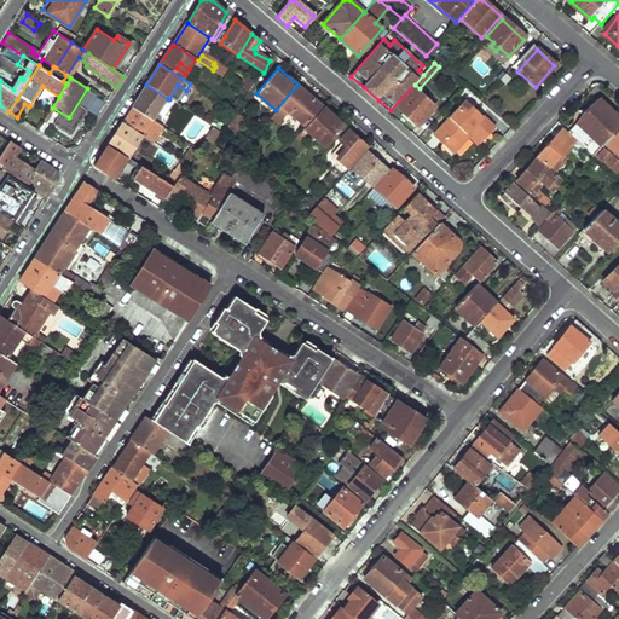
[(168,99),(146,85),(133,108),(154,121),(168,99)]
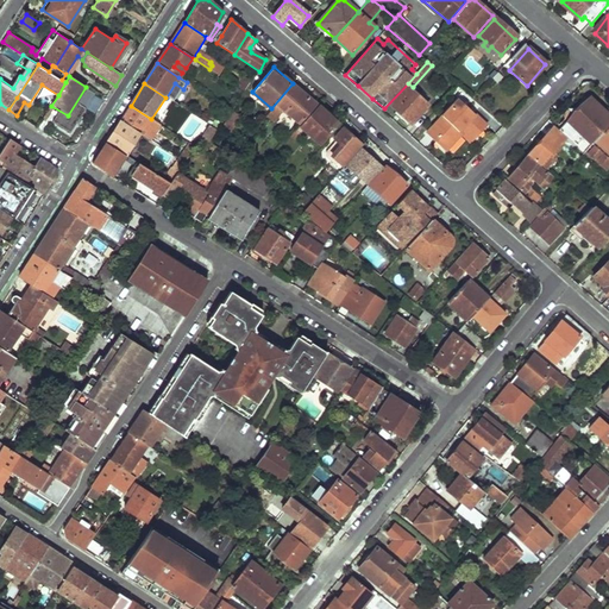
[(293,85),(277,106),(283,111),(299,125),(315,105),(293,85)]
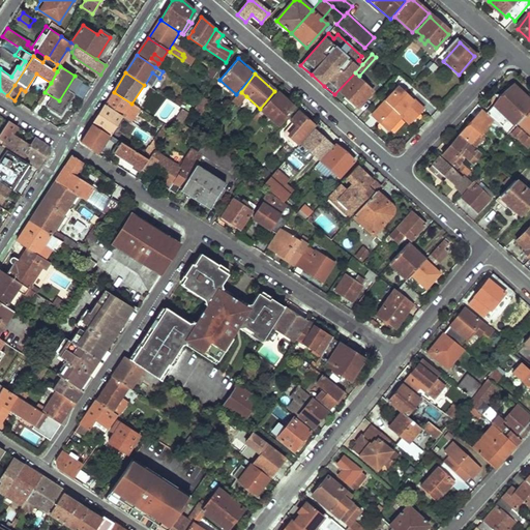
[(324,86),(312,75),(310,77),(322,88),(324,86)]
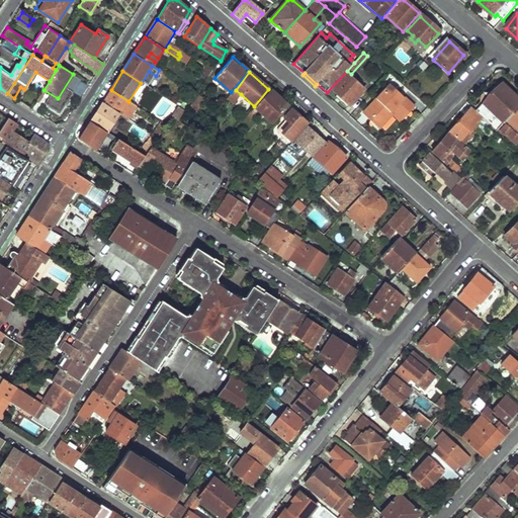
[(347,74),(333,90),(338,95),(337,97),(346,105),(347,103),(349,105),(364,90),(347,74)]
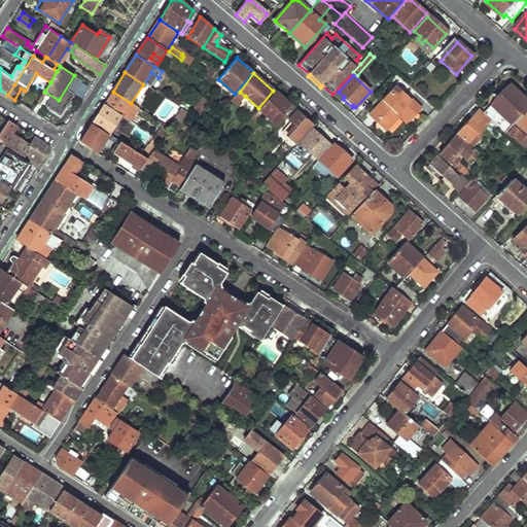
[(152,82),(149,88),(157,94),(161,88),(152,82)]
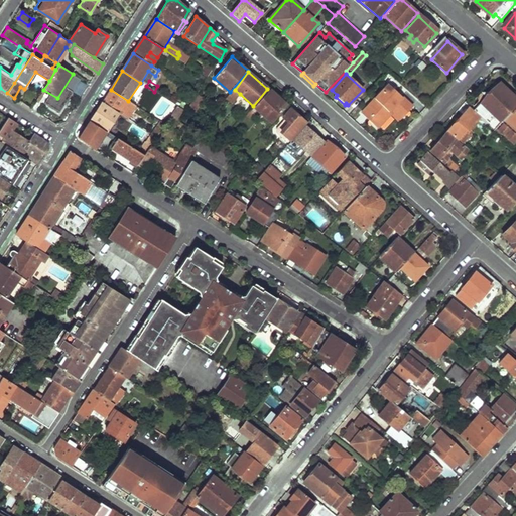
[(515,106),(515,97),(500,82),(474,110),(480,116),(478,118),(484,123),(493,131),(505,118),(515,106)]
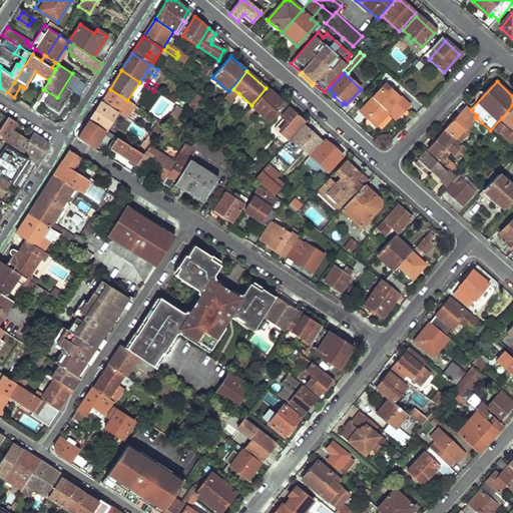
[(386,84),(359,112),(375,127),(390,112),(392,109),(401,118),(411,107),(386,84)]
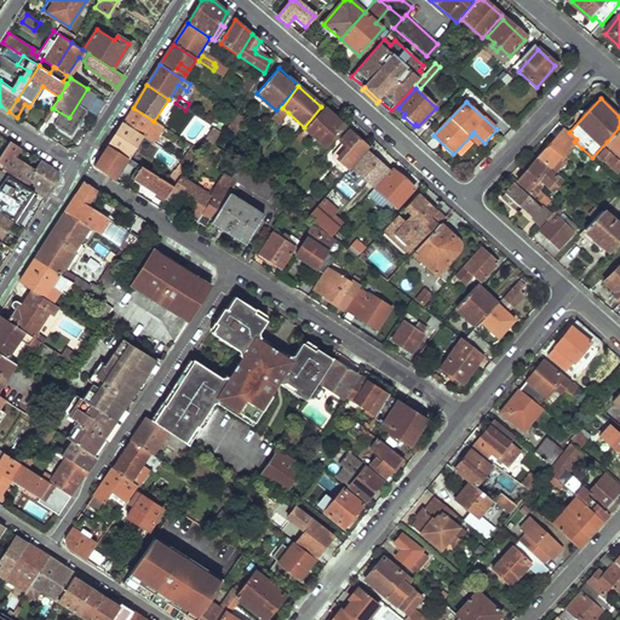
[(133,108),(122,124),(143,137),(150,142),(156,132),(162,136),(167,130),(154,121),(133,108)]
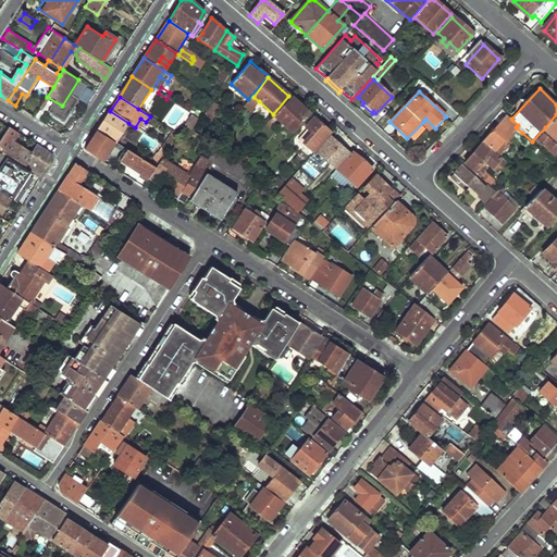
[(254,97),(246,108),(250,111),(259,101),(254,97)]
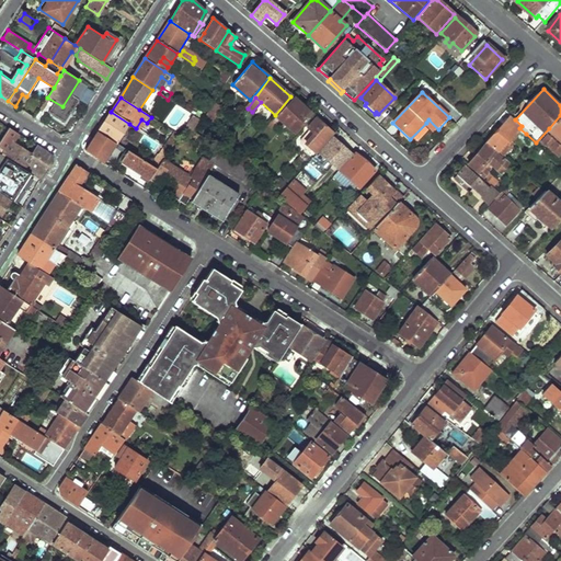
[(279,113),(273,121),(277,125),(279,121),(294,134),(311,114),(294,99),(281,114),(279,113)]
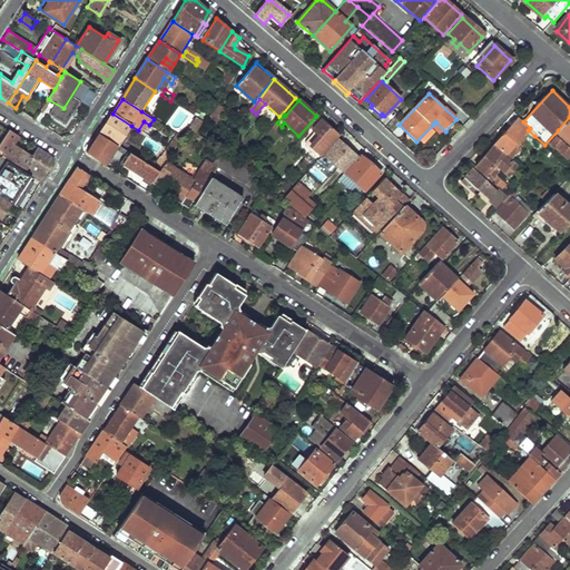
[(215,108),(208,119),(215,125),(226,110),(218,105),(215,108)]
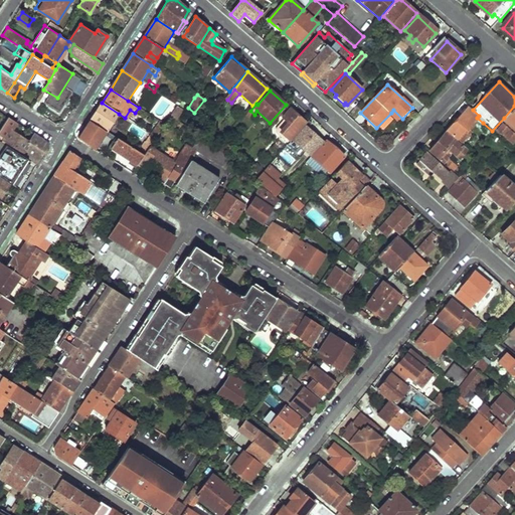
[(102,103),(90,122),(107,133),(107,132),(119,114),(102,103)]
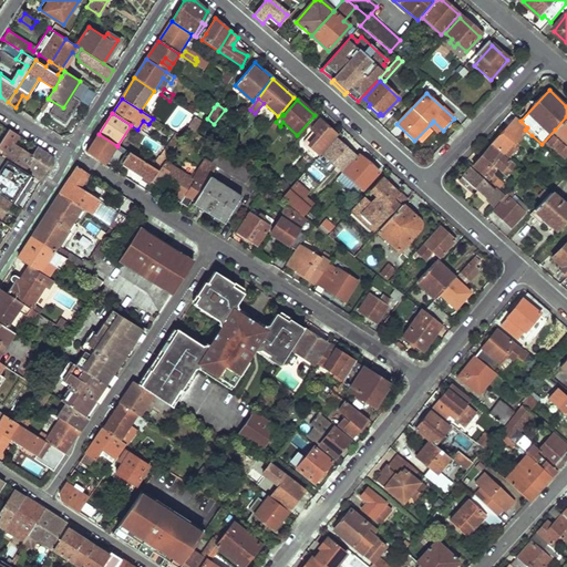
[(566,116),(555,130),(566,141),(566,116)]
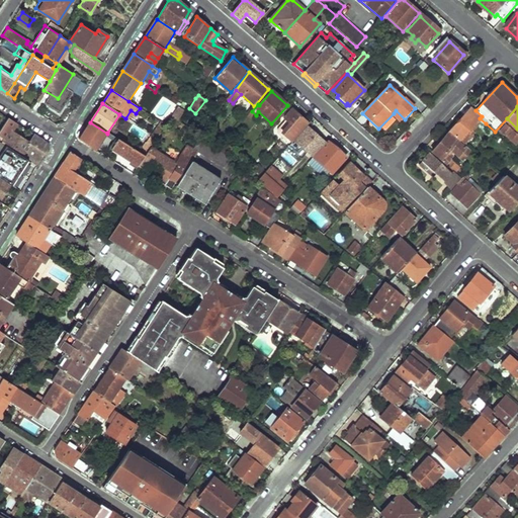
[(482,116),(476,110),(471,107),(450,133),(463,144),(473,132),(472,132),(477,126),(480,130),(486,123),(480,118),(482,116)]
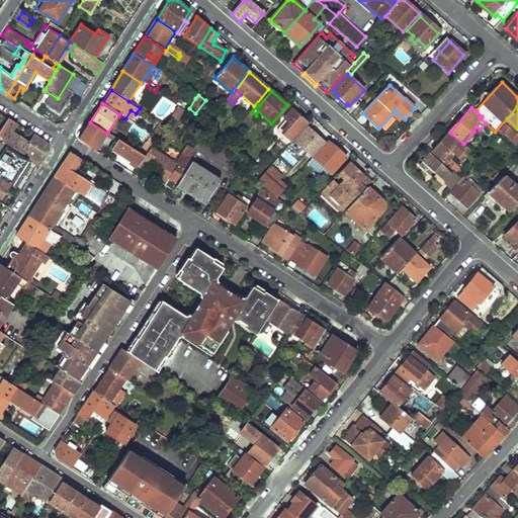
[(180,122),(186,112),(180,108),(174,118),(180,122)]
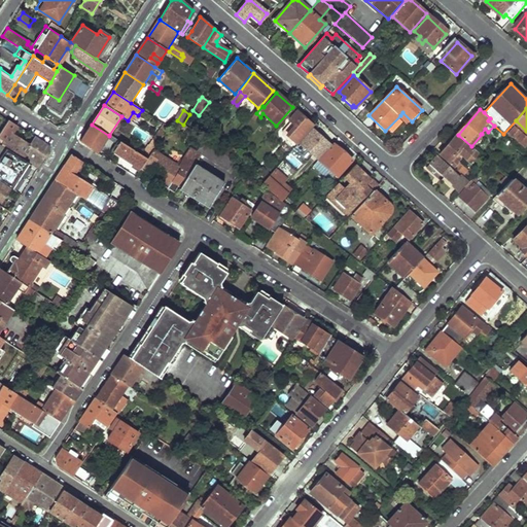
[(295,127),(287,136),(296,143),(312,126),(297,112),(289,120),(291,123),(295,127)]
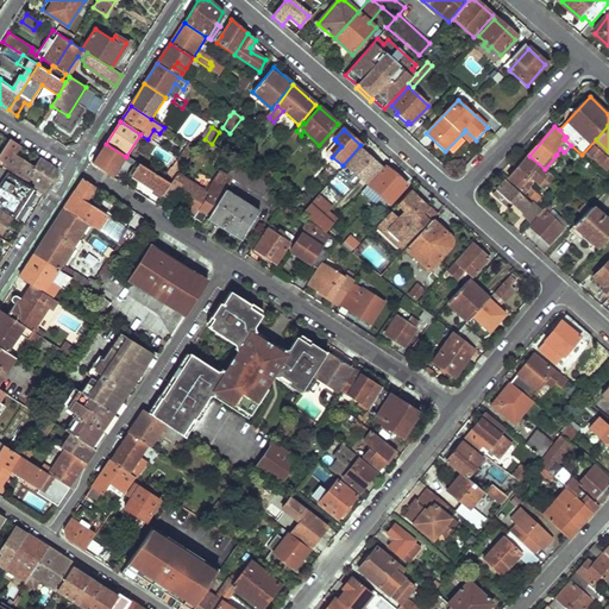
[(465,130),(463,133),(473,143),(476,140),(465,130)]
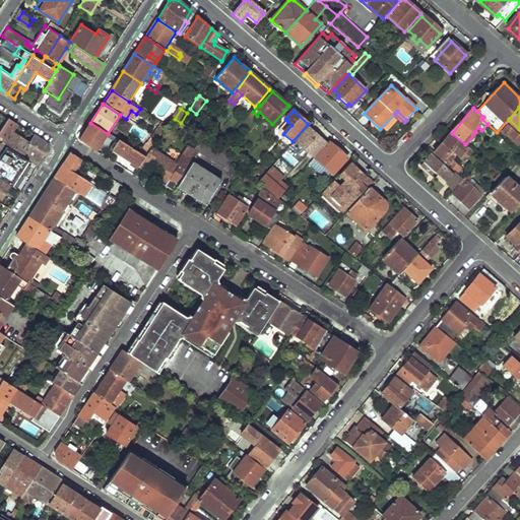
[(16,125),(7,119),(0,129),(0,138),(3,141),(23,153),(23,152),(28,145),(10,133),(16,125)]
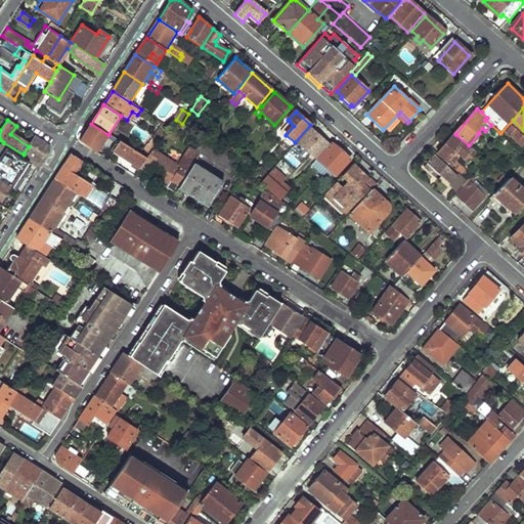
[(294,126),(290,122),(280,132),(280,136),(294,146),(296,144),(295,142),(286,135),(294,126)]
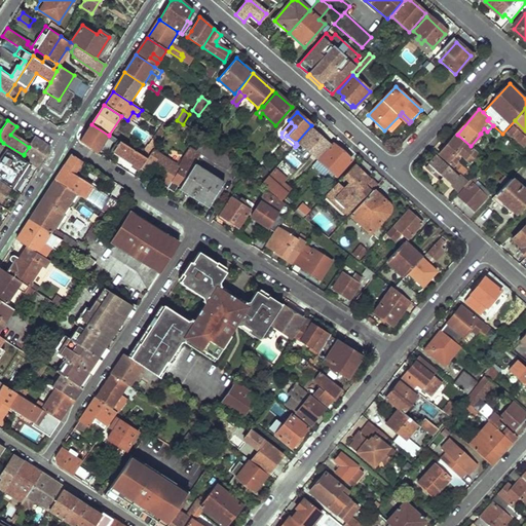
[(109,136),(91,124),(80,142),(97,152),(103,143),(108,145),(106,149),(112,154),(114,151),(120,142),(109,135),(109,136)]
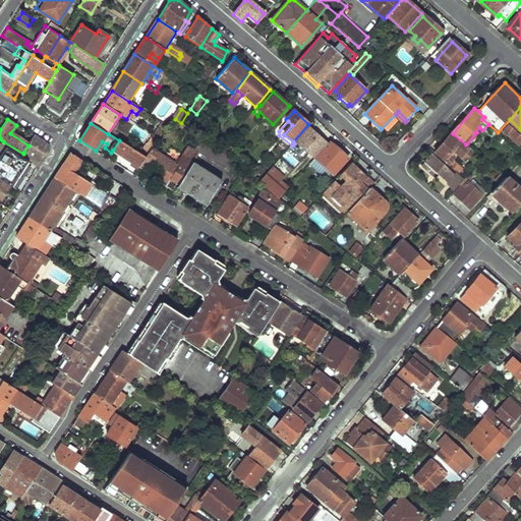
[(163,123),(154,136),(159,139),(168,126),(163,123)]
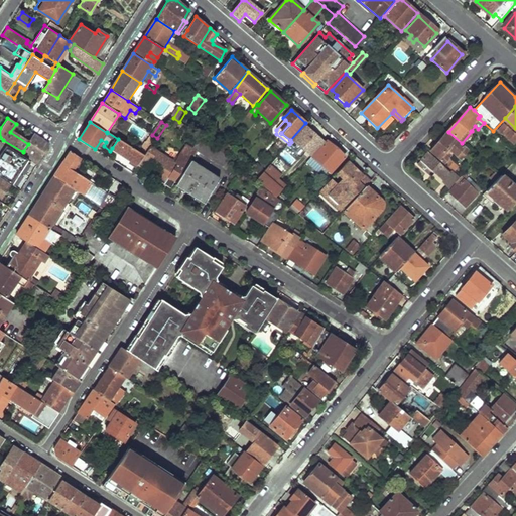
[(515,135),(504,124),(498,130),(512,143),(515,138),(515,135)]
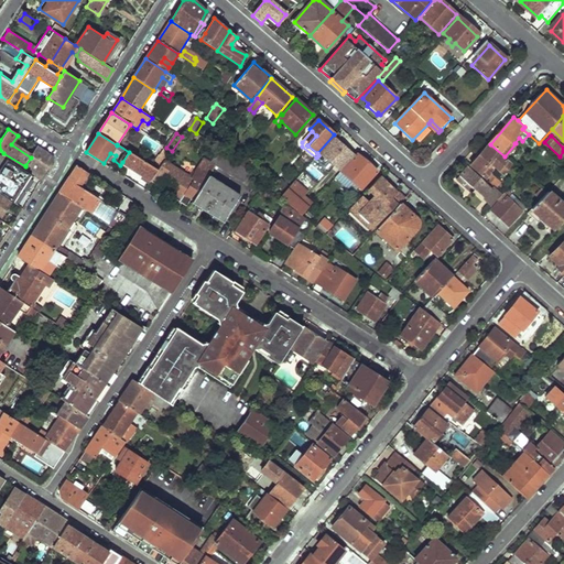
[(514,167),(488,145),(472,165),(496,186),(495,187),(496,188),(501,182),(491,173),(496,166),(506,176),(514,167)]
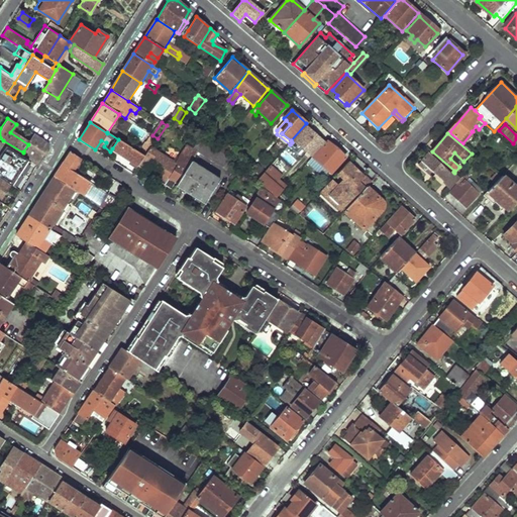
[(28,144),(23,151),(27,154),(25,159),(26,160),(36,166),(46,150),(44,142),(33,135),(28,144)]
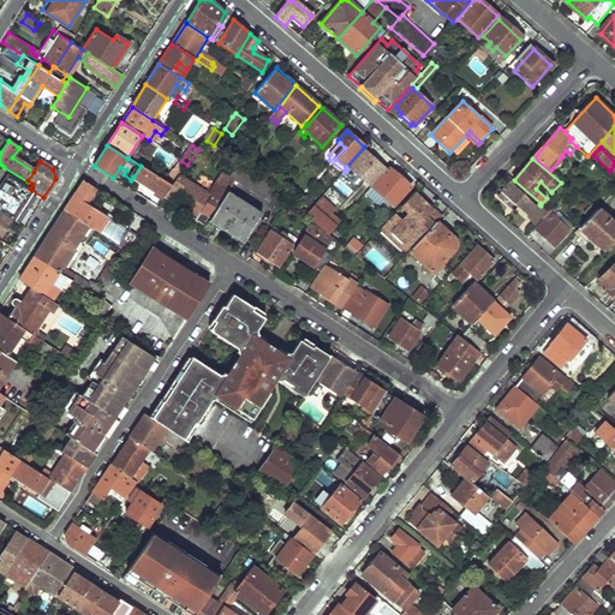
[(239,162),(233,179),(269,204),(276,193),(268,186),(258,178),(239,162)]
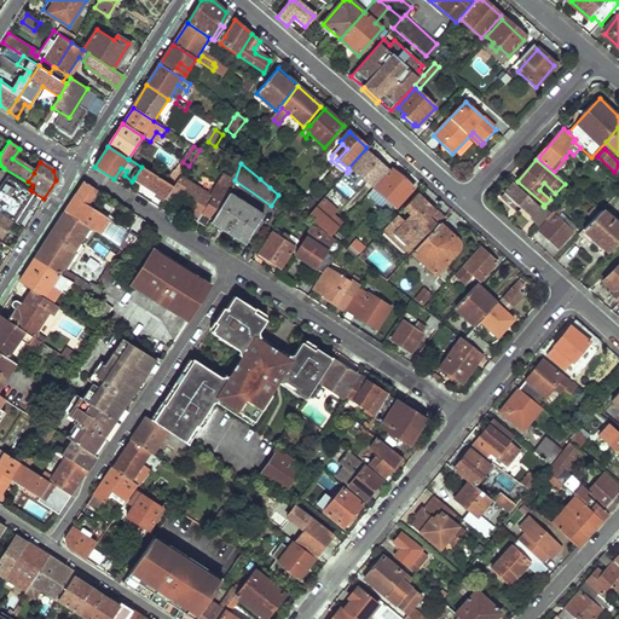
[(142,167),(134,178),(166,200),(173,187),(142,167)]
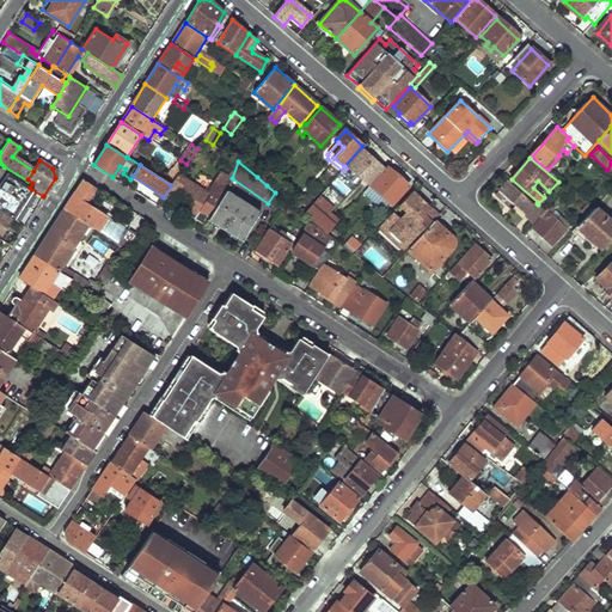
[(265,167),(257,177),(267,185),(275,176),(265,167)]
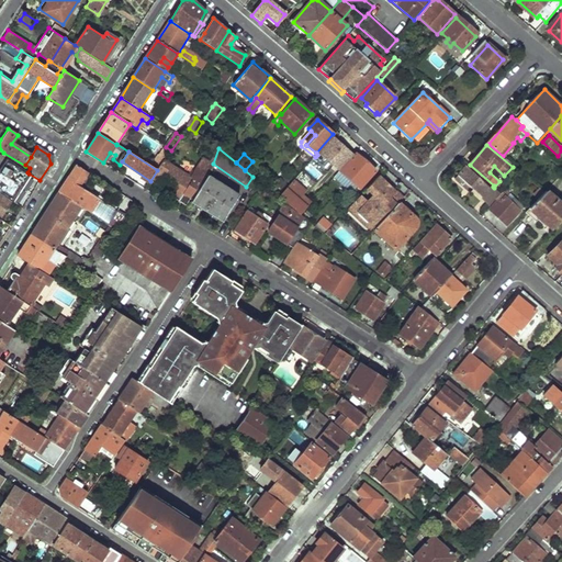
[(357,154),(341,171),(360,188),(375,170),(357,154)]
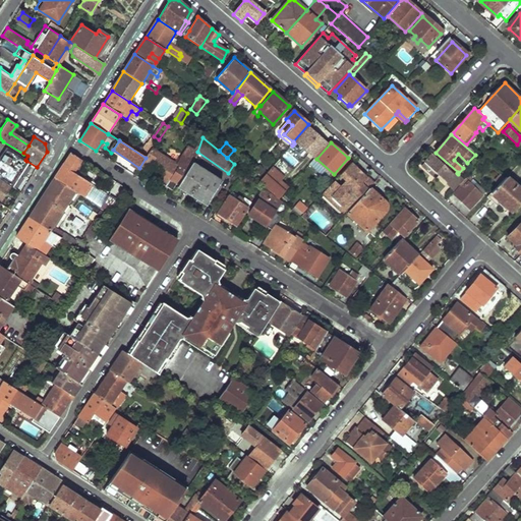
[(294,143),(284,156),(290,161),(301,150),(294,143)]
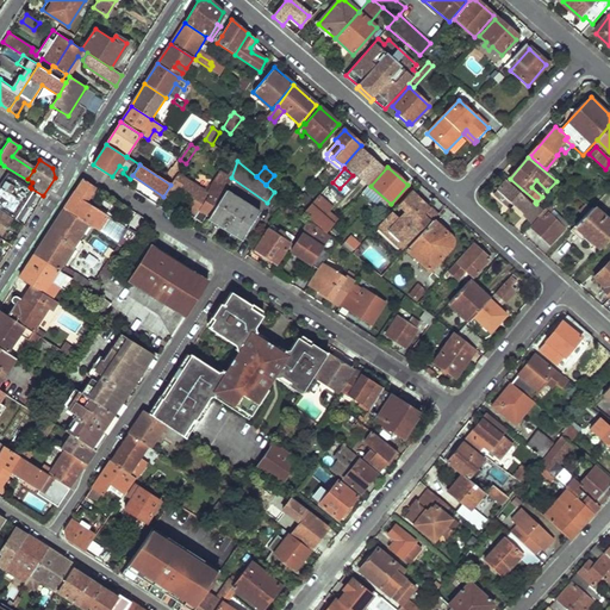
[(206,193),(178,175),(170,185),(163,197),(195,217),(198,213),(207,221),(226,191),(231,178),(221,170),(206,193)]
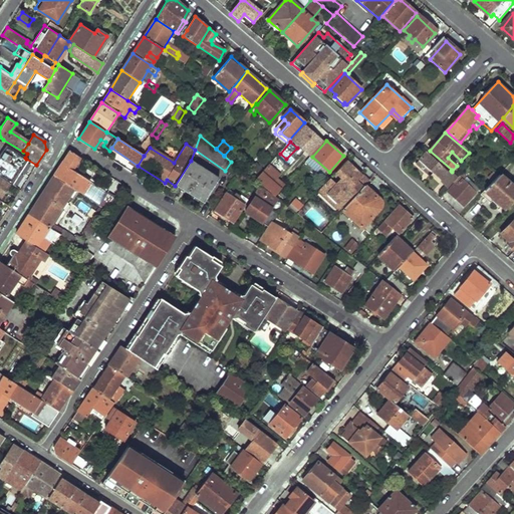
[(5,145),(0,153),(0,178),(8,184),(10,185),(26,159),(25,158),(5,145)]
